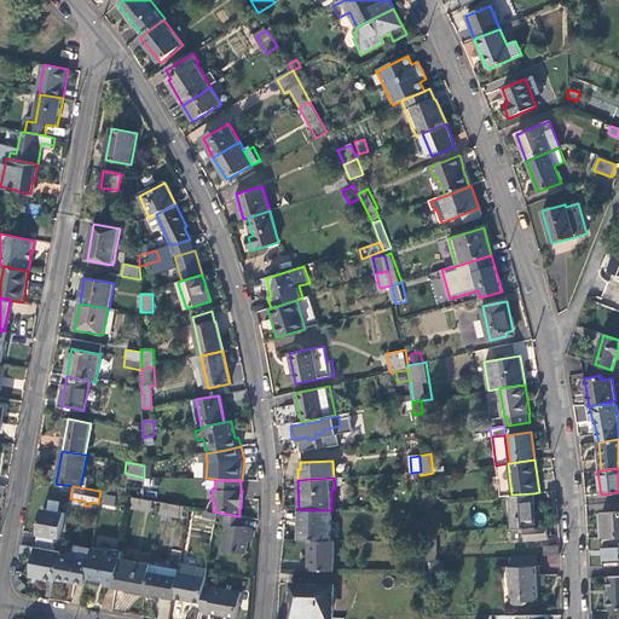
[(102,503),(115,505),(116,496),(104,493),(102,503)]
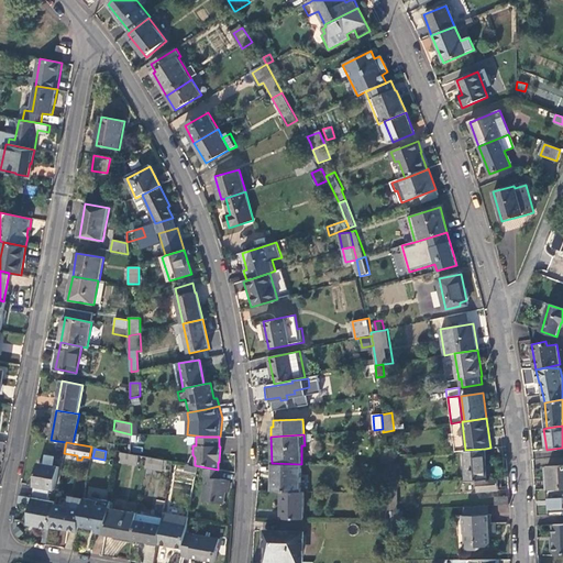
[(465,450),(464,450),(466,479),(487,478),(485,449),(465,450)]
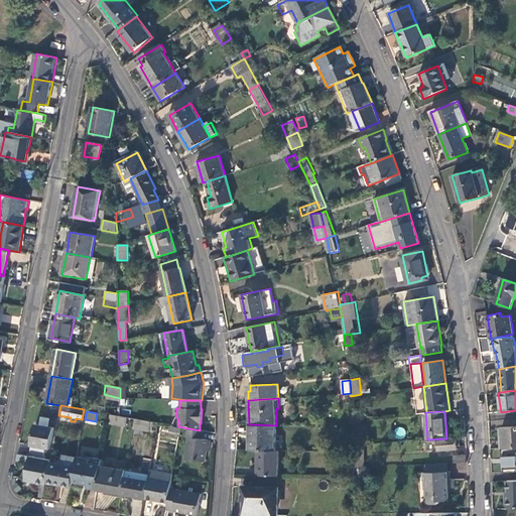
[(126,417),(120,416),(110,414),(108,422),(125,425),(126,417)]
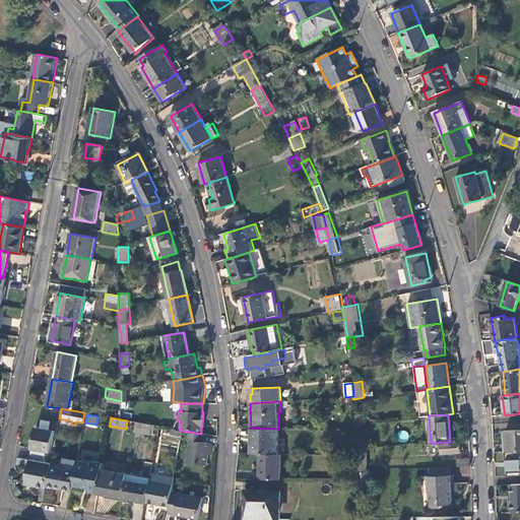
[(147,436),(149,425),(135,421),(133,432),(147,436)]
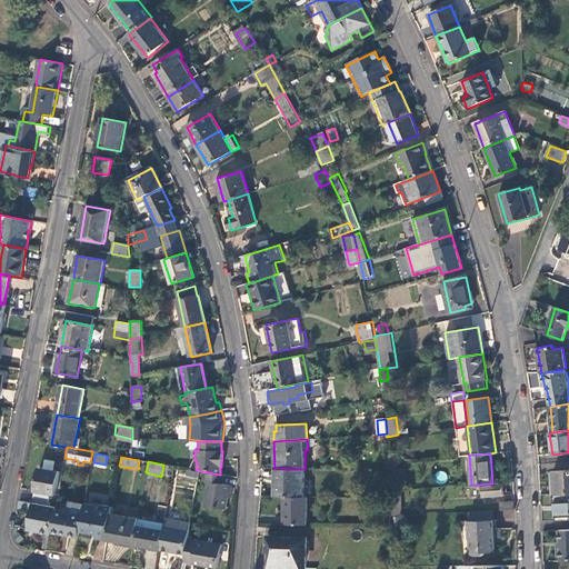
[(399,467),(391,468),(391,470),(395,490),(401,489),(399,467)]
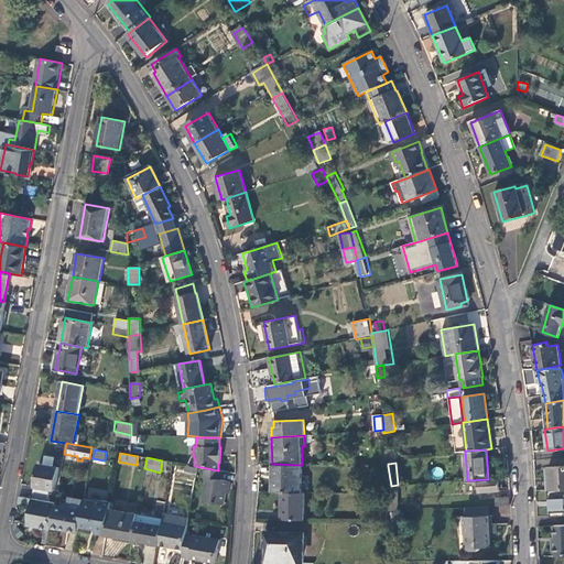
[(302,465),(272,464),(272,491),(283,492),(302,492),(302,465)]
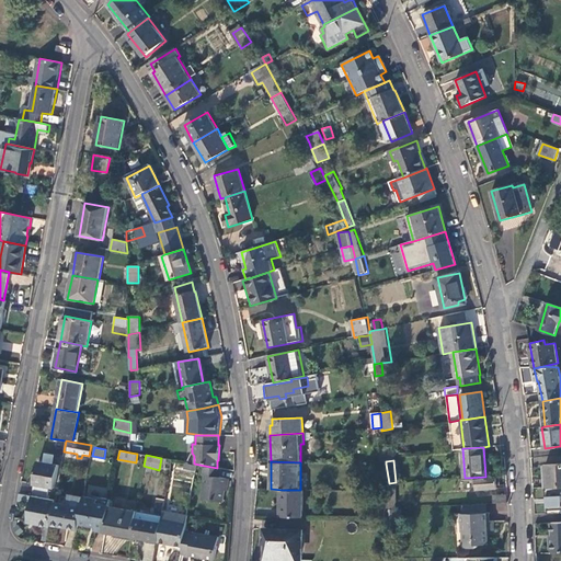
[(34,484),(54,488),(58,466),(38,462),(34,484)]
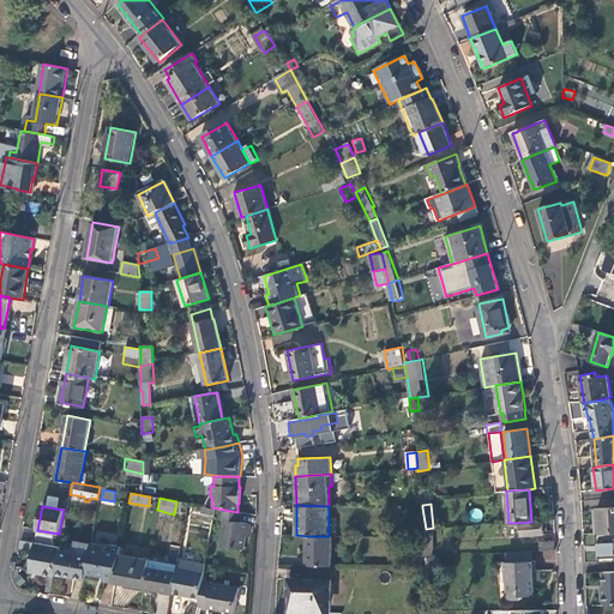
[(473,507),(470,517),(480,519),(482,510),(473,507)]
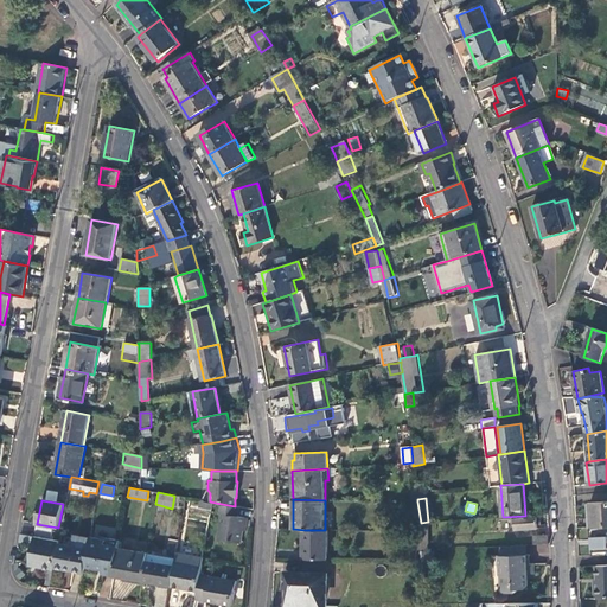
[(606,502),(590,504),(592,528),(606,525),(606,502)]
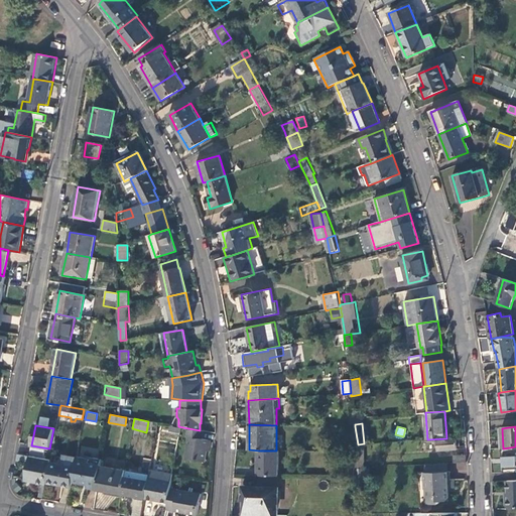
[(200,430),(188,428),(186,436),(188,437),(184,459),(205,463),(208,440),(201,439),(203,431),(200,430)]
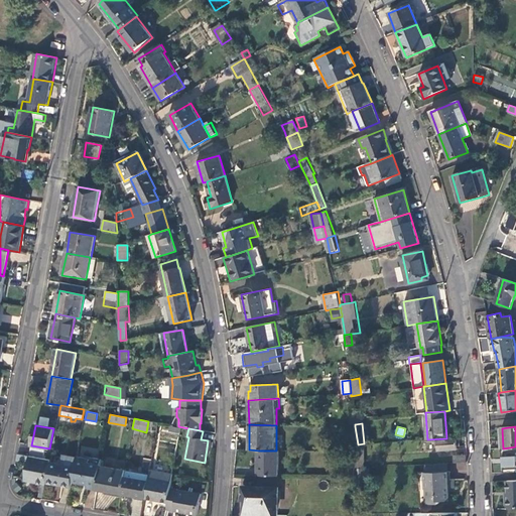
[(456,438),(436,440),(437,450),(456,449),(456,438)]
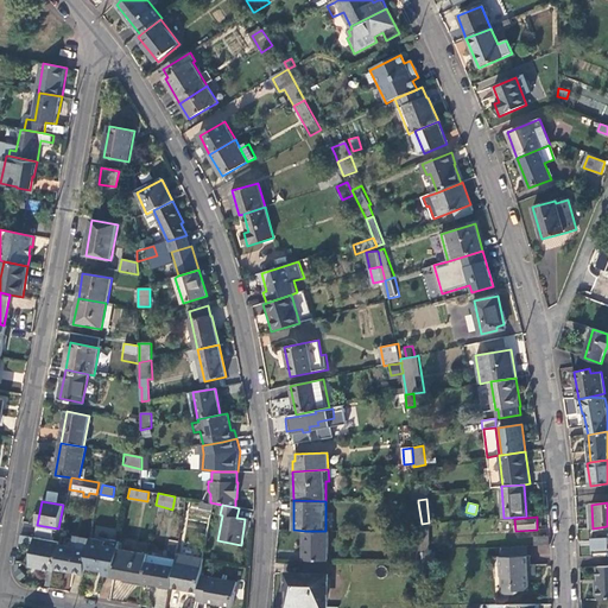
[(430,551),(429,523),(422,524),(420,532),(420,539),(419,551),(430,551)]
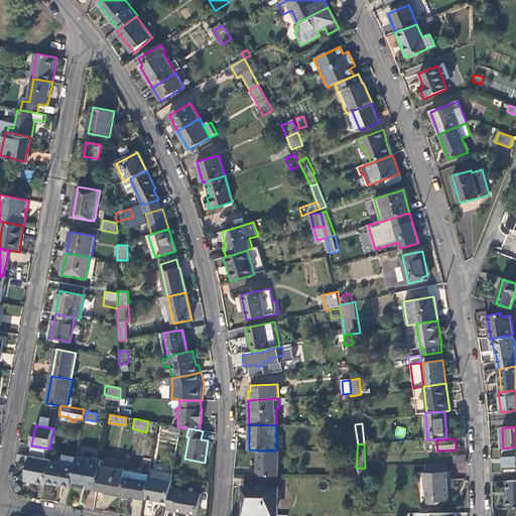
[(515,446),(503,448),(504,458),(505,458),(505,463),(504,463),(504,473),(515,472),(515,446)]
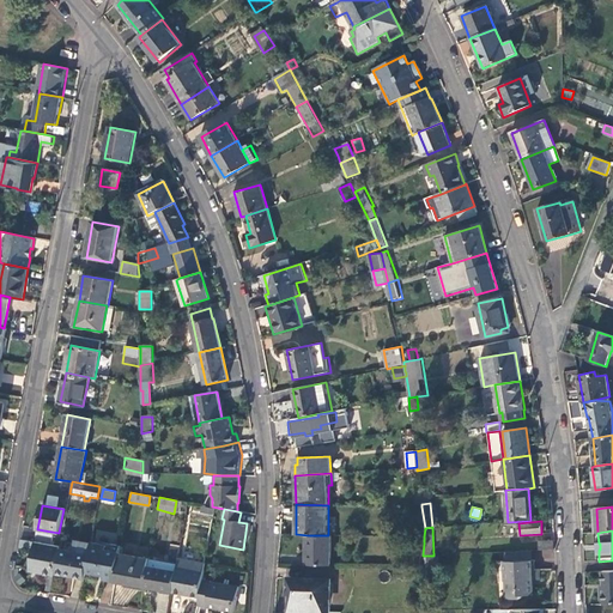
[(328,535),(308,535),(307,564),(331,565),(332,535),(328,535)]
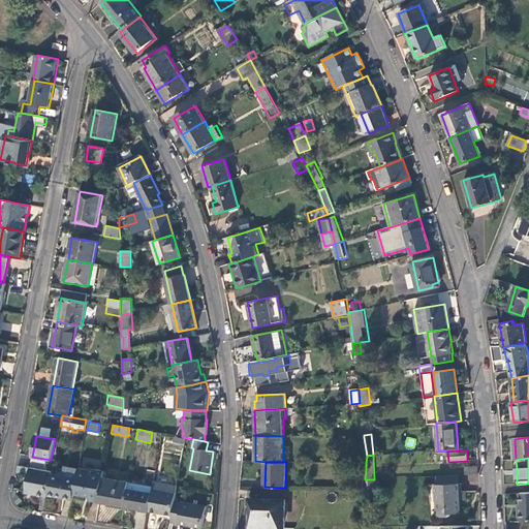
[(52,473),(52,472),(31,468),(26,492),(48,496),(48,494),(52,473)]
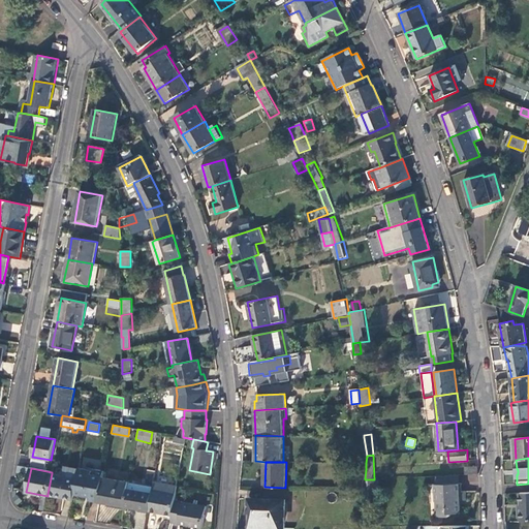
[(76,479),(74,493),(89,496),(89,500),(98,502),(103,477),(103,476),(91,474),(92,470),(79,468),(76,479)]
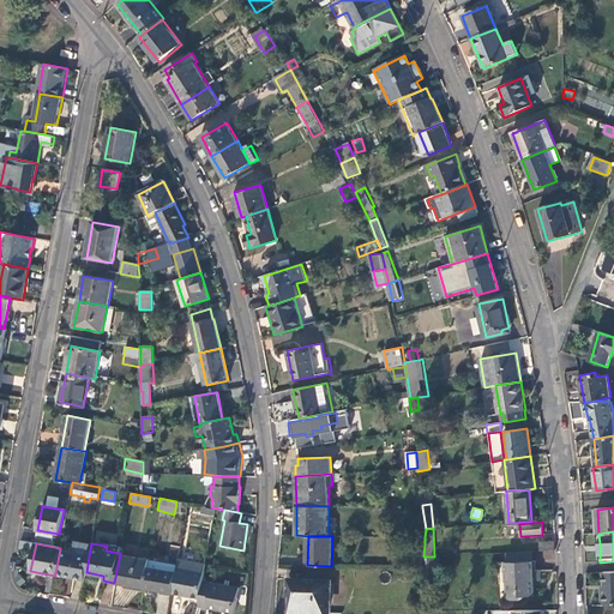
[(55,573),(85,578),(86,572),(89,557),(60,549),(55,573)]
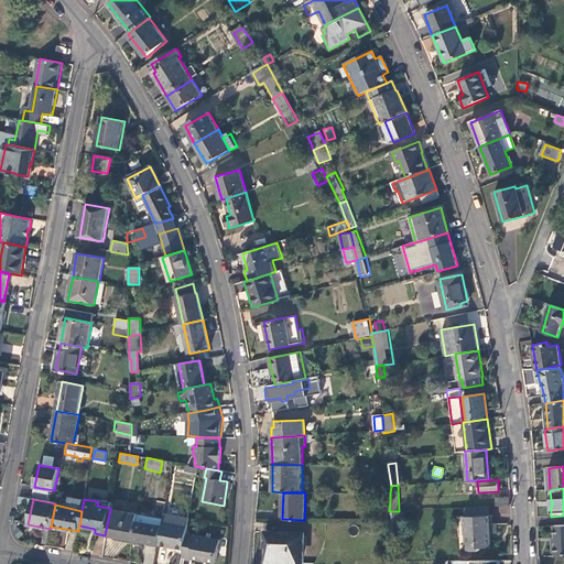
[(489,506),(465,508),(465,517),(489,516),(489,506)]
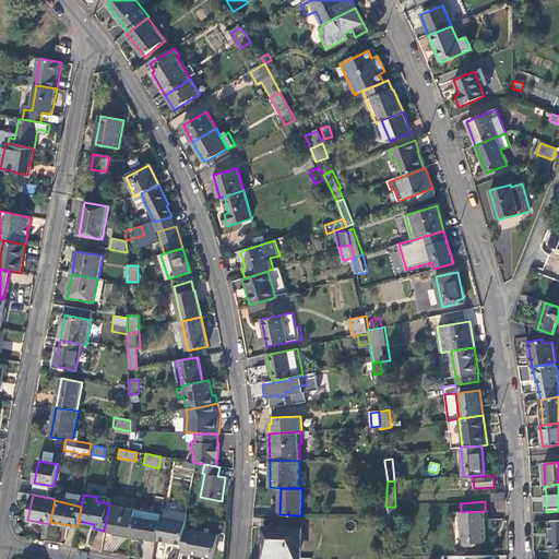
[(109,504),(104,531),(130,535),(133,516),(135,510),(109,504)]
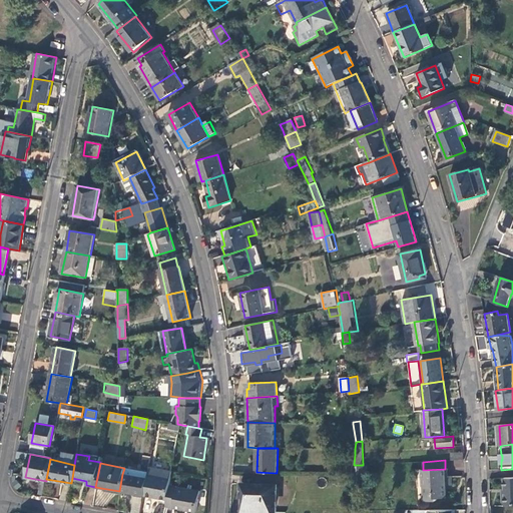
[(366,466),(354,466),(353,474),(353,477),(355,478),(355,488),(361,489),(362,478),(361,478),(361,473),(366,473),(366,466)]
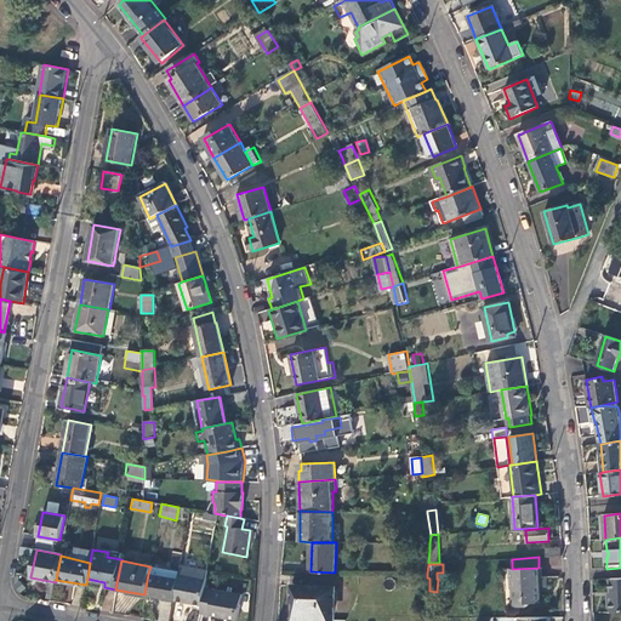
[(148,574),(144,594),(175,600),(180,571),(160,568),(159,576),(148,574)]
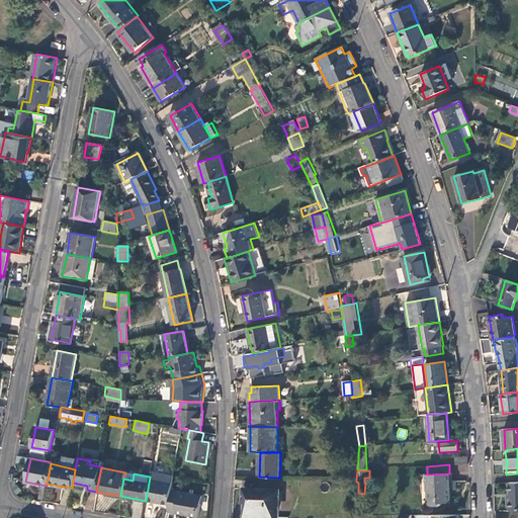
[(150,477),(146,501),(168,504),(170,491),(173,477),(151,473),(150,477)]
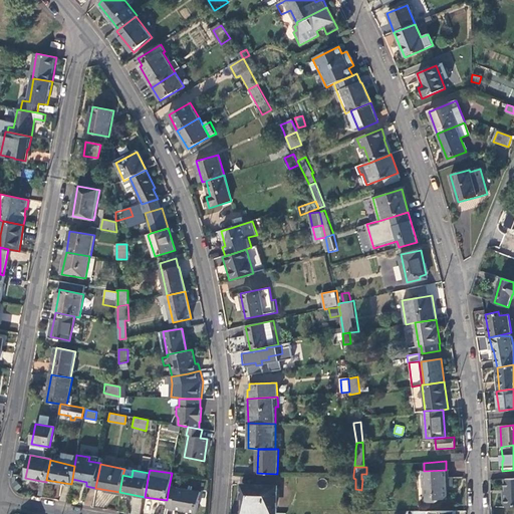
[(437,498),(438,501),(447,501),(447,486),(453,486),(453,479),(447,479),(446,470),(424,471),(425,499),(437,498)]
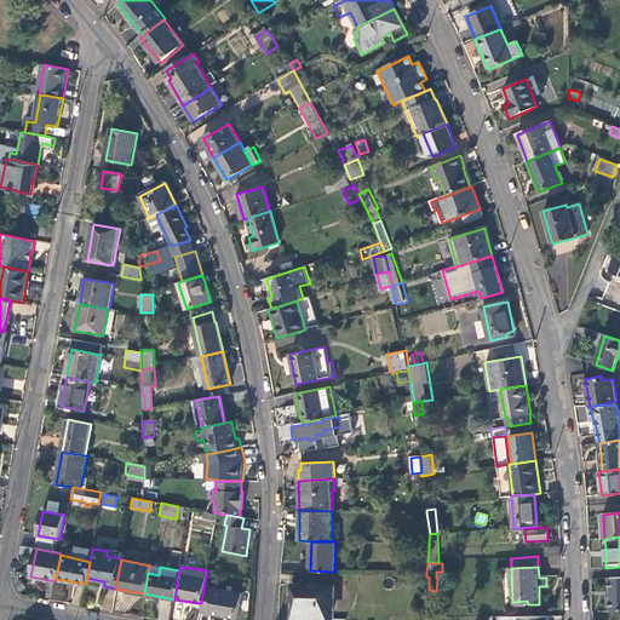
[(609,597),(607,601),(608,608),(610,612),(619,610),(619,577),(609,578),(609,597)]
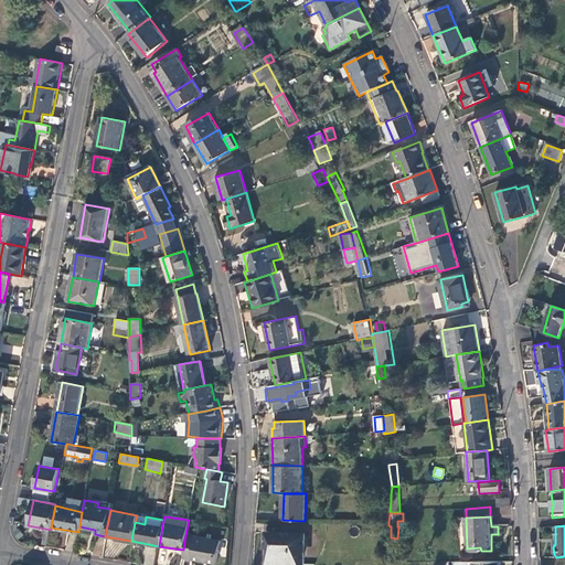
[(183,550),(182,557),(201,562),(201,561),(205,561),(205,562),(215,564),(220,541),(185,535),(183,550)]
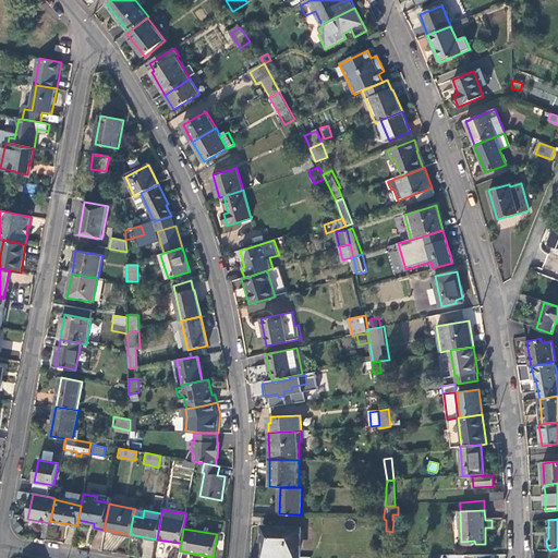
[(264,556),(294,557),(295,557),(298,531),(266,529),(264,556)]
